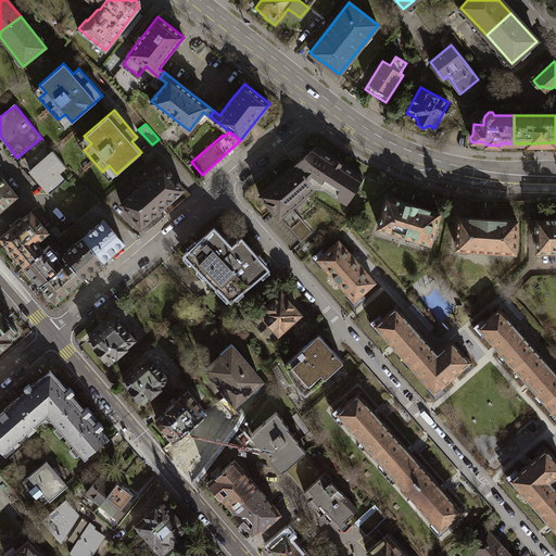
[(315,147),(297,164),(313,184),(317,180),(325,186),(324,188),(346,202),(362,176),(337,161),(315,147)]
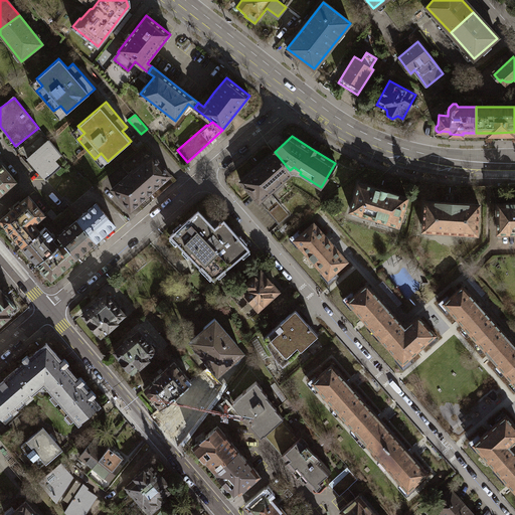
[(27,158),(45,179),(59,167),(53,160),(60,154),(48,140),(42,145),(27,158)]
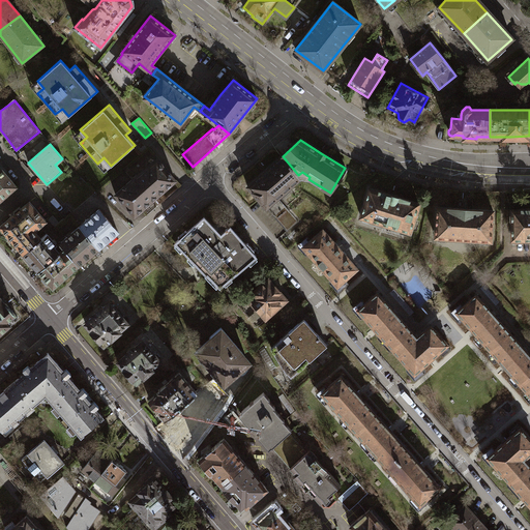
[(301,178),(298,175),(283,156),(265,171),(247,186),(266,207),(277,198),(301,178)]
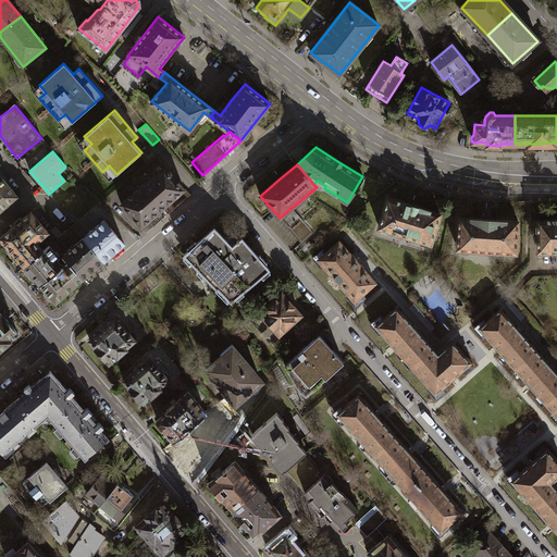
[(121,205),(140,227),(158,213),(184,190),(163,166),(121,205)]
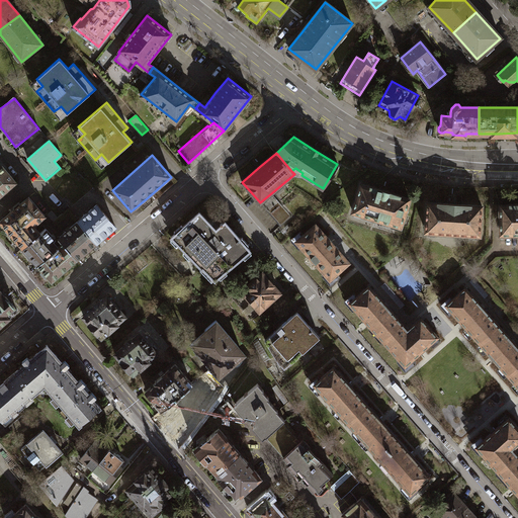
[(0,194),(15,181),(0,162),(0,194)]
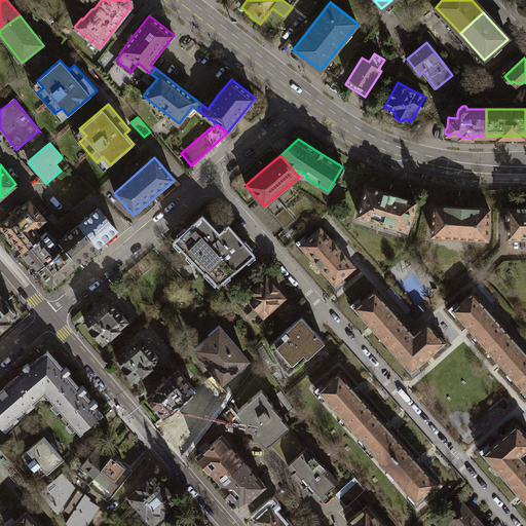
[(407,230),(416,201),(392,194),(367,186),(358,215),(407,230)]
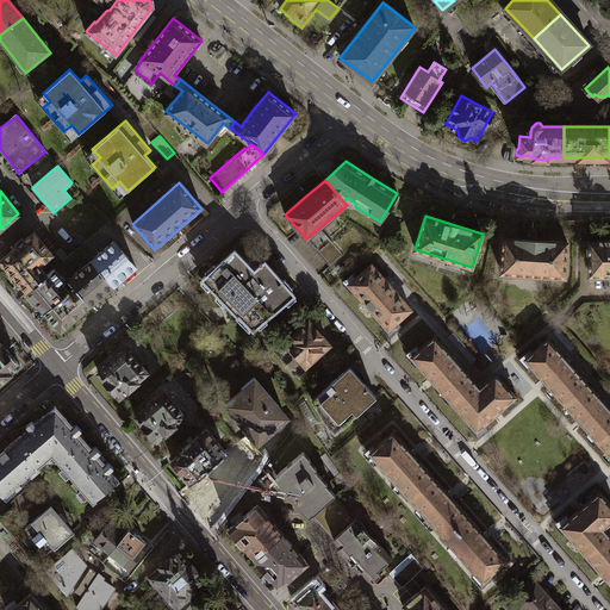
[(343,255),(319,228),(306,238),(330,266),(343,255)]
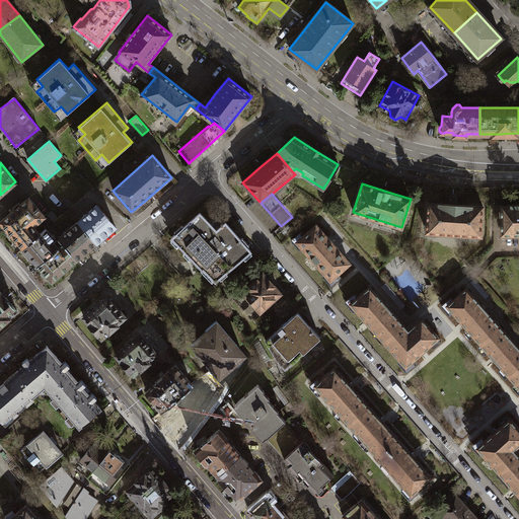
[(0,221),(23,248),(42,233),(34,225),(46,215),(30,197),(12,211),(0,221)]
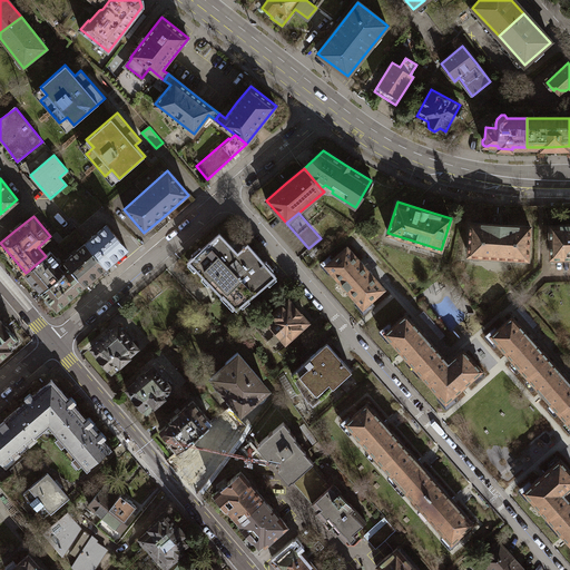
[(529,259),(531,227),(500,225),(470,223),(468,254),(529,259)]
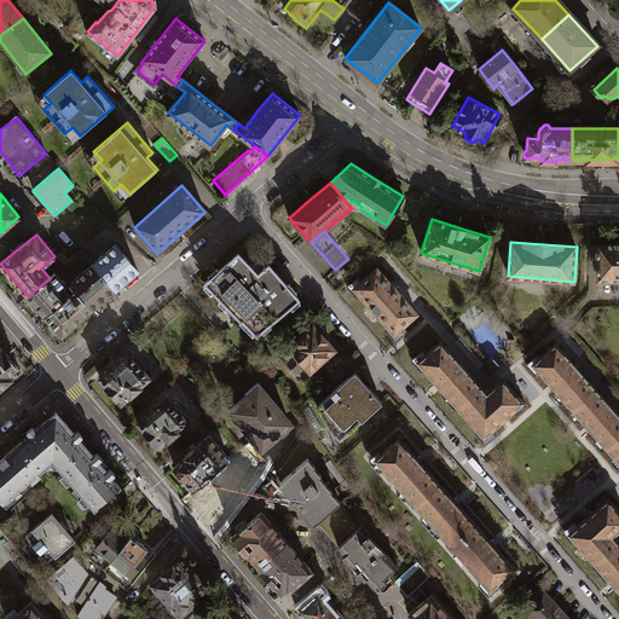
[(618,278),(618,243),(597,243),(597,279),(618,278)]
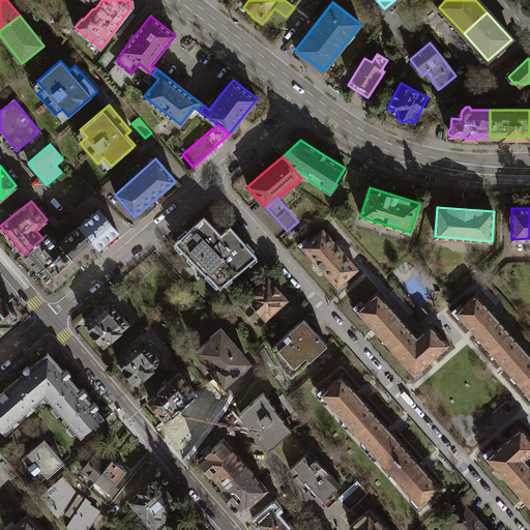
[(98,209),(79,226),(97,248),(101,244),(118,231),(98,209)]
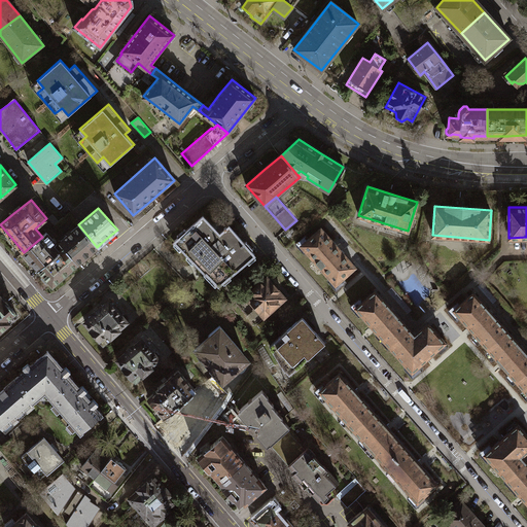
[(207,271),(219,284),(222,280),(224,282),(231,277),(230,276),(253,254),(250,249),(252,248),(246,241),(244,243),(229,225),(219,235),(203,216),(186,231),(184,229),(178,235),(180,237),(175,240),(205,272),(207,271)]
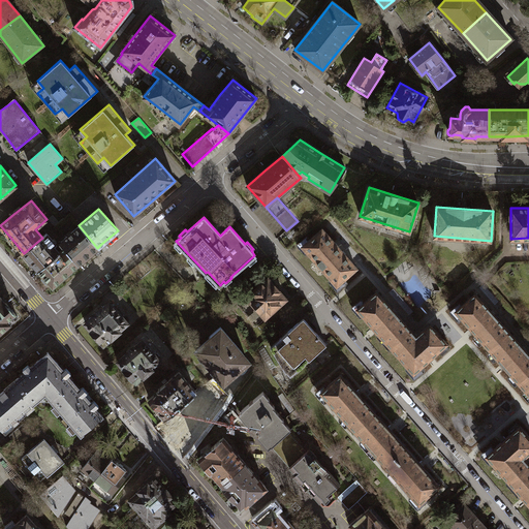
[(97,248),(79,225),(59,242),(64,248),(79,265),(82,260),(97,248)]
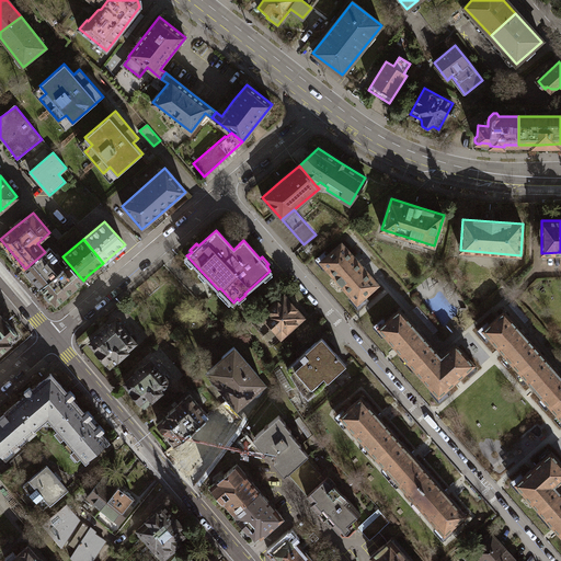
[(357,302),(378,284),(341,243),(320,262),(357,302)]
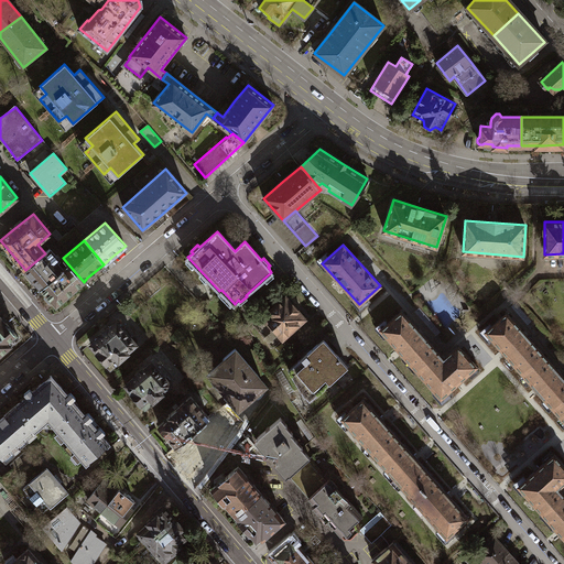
[(34,281),(41,288),(63,269),(57,262),(60,260),(51,249),(45,253),(25,270),(34,281)]
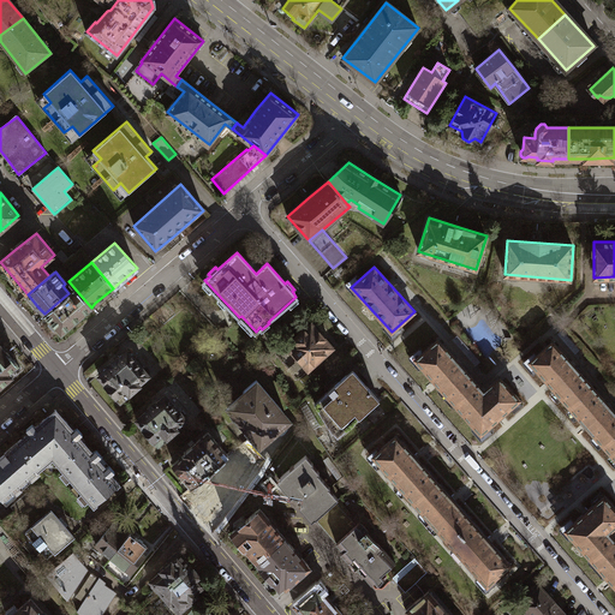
[(91,308),(75,288),(69,293),(45,314),(53,324),(60,333),(91,308)]
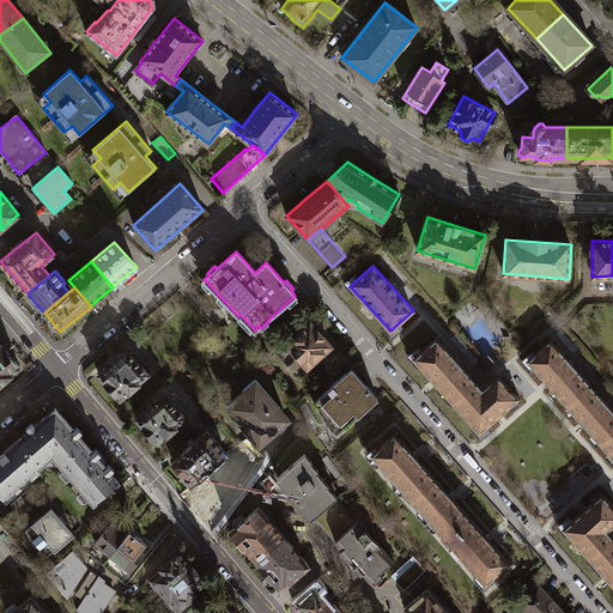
[(286,344),(308,368),(332,347),(310,322),(286,344)]
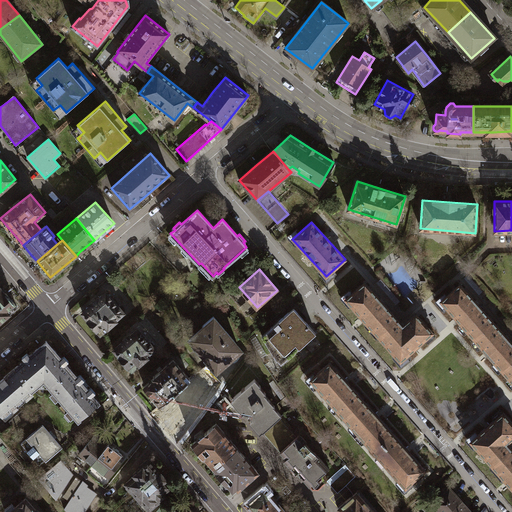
[(346,299),(379,336),(397,320),(365,282),(346,299)]
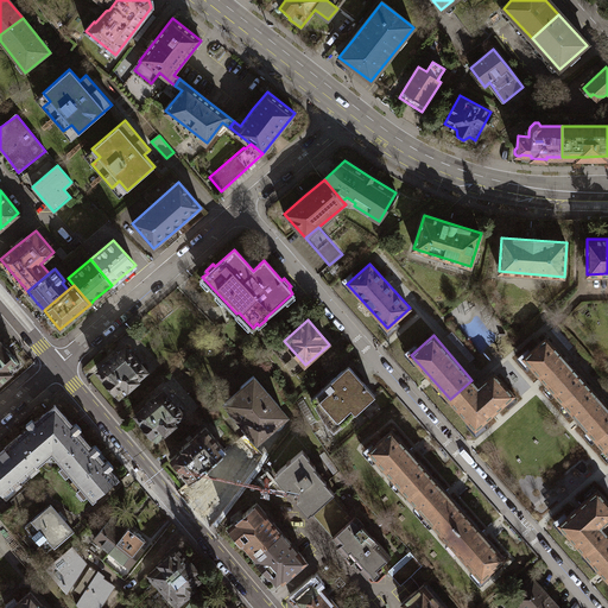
[(586,381),(545,337),(524,356),(563,401),(586,381)]
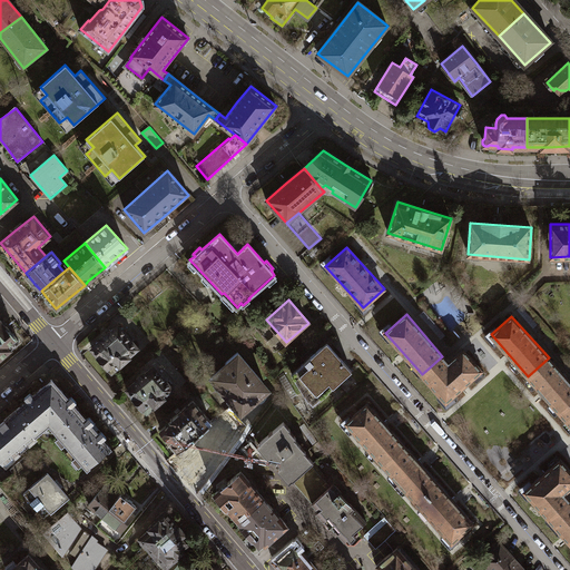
[(0,356),(10,349),(7,344),(16,337),(10,332),(0,321),(0,320),(0,356)]
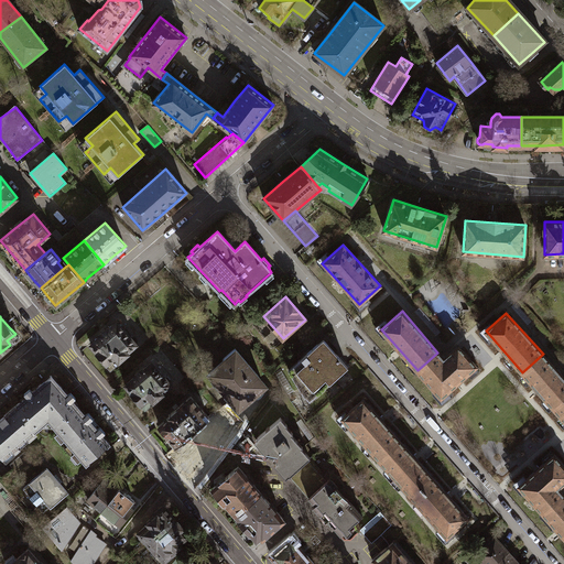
[(273,348),(283,338),(263,316),(253,325),(273,348)]
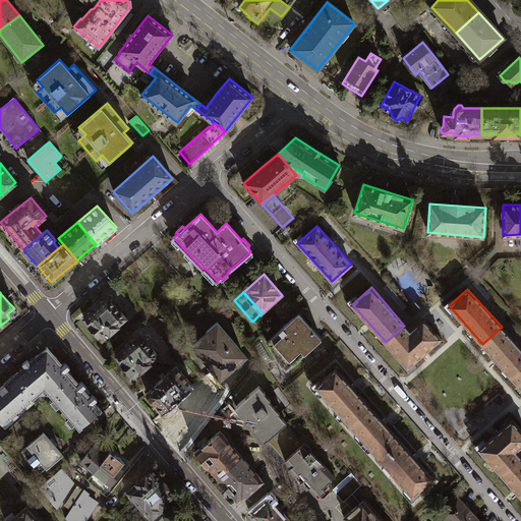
[(101,339),(124,317),(106,296),(95,307),(81,317),(101,339)]
